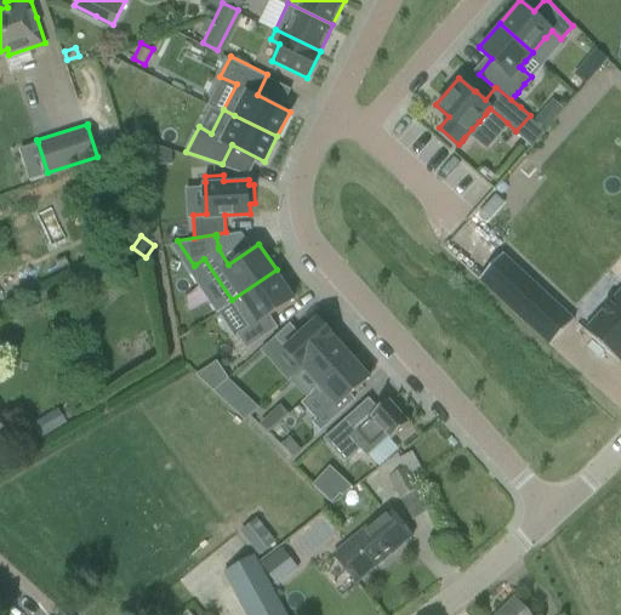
[(479,277),(550,341),(574,315),(503,251),(479,277)]
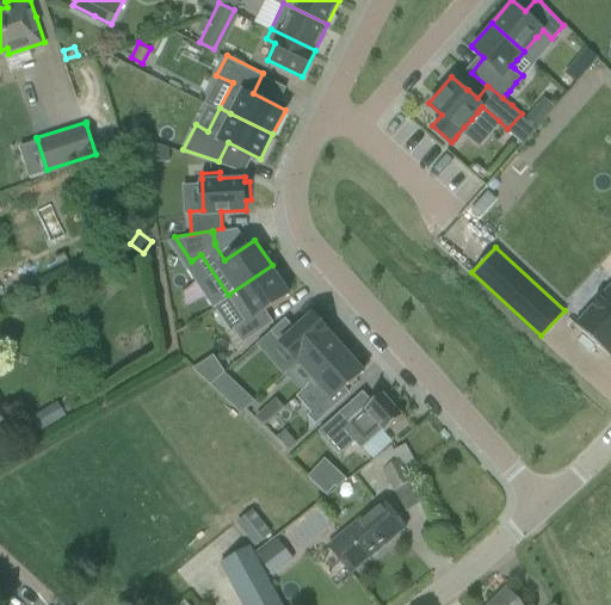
[(289,291),(272,265),(228,295),(244,319),(233,326),(242,340),(273,319),(265,307),(289,291)]
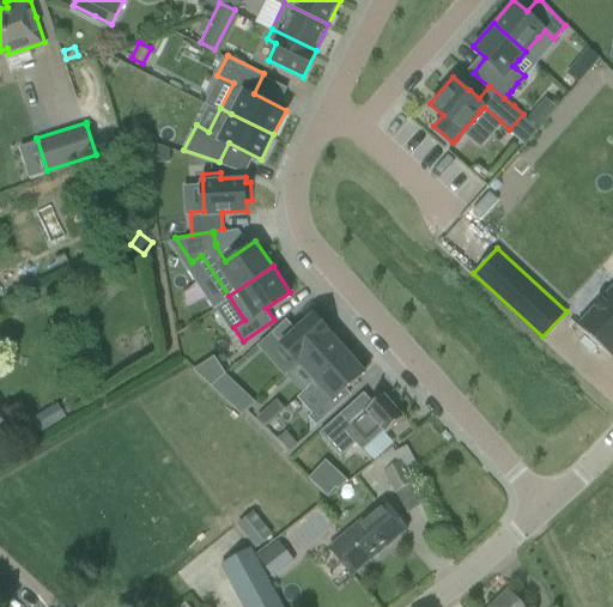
[(612,286),(577,323),(611,354),(612,351),(612,286)]
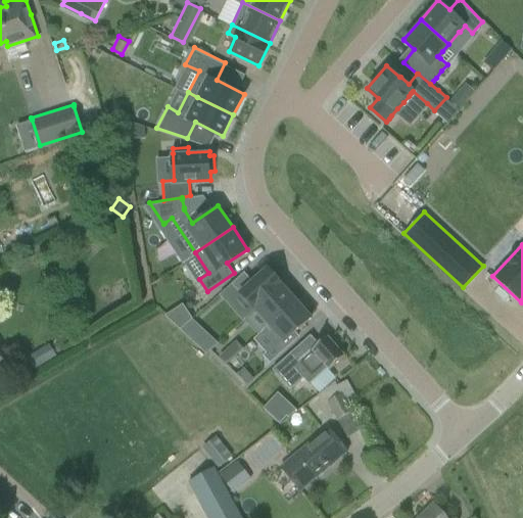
[(254,308),(282,283),(268,267),(267,266),(252,279),(244,270),(231,281),(239,290),(240,291),(254,308)]
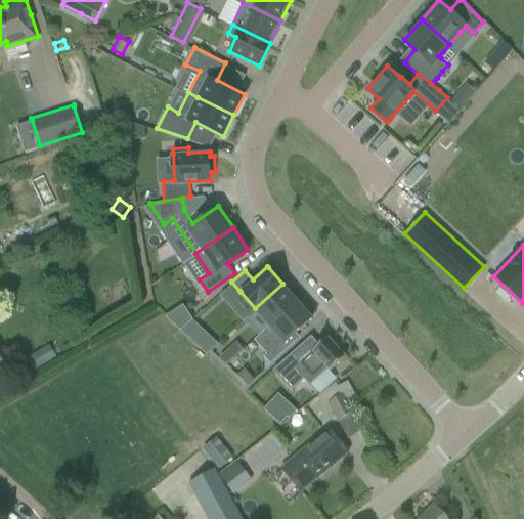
[(269,323),(297,299),(282,284),(255,308),(269,323)]
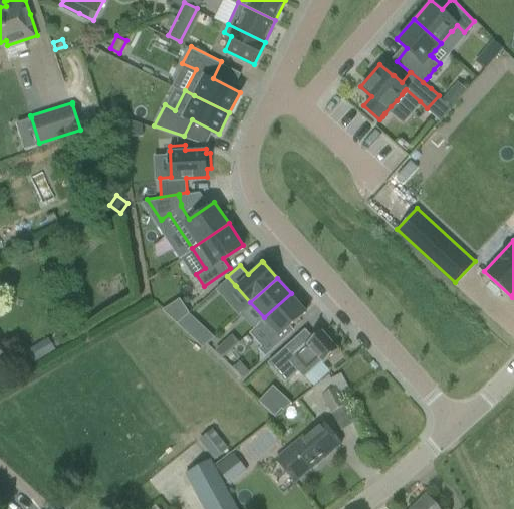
[(253,326),(249,330),(261,344),(258,347),(265,354),(294,328),(290,323),(306,309),(291,293),(264,317),(258,322),(253,326)]
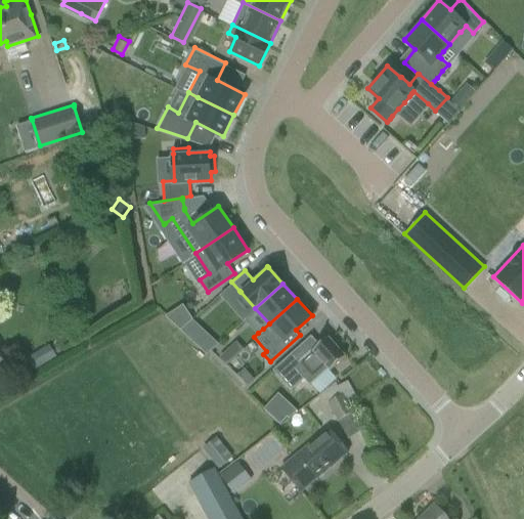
[(183,301),(165,313),(180,329),(181,328),(192,316),(183,301)]
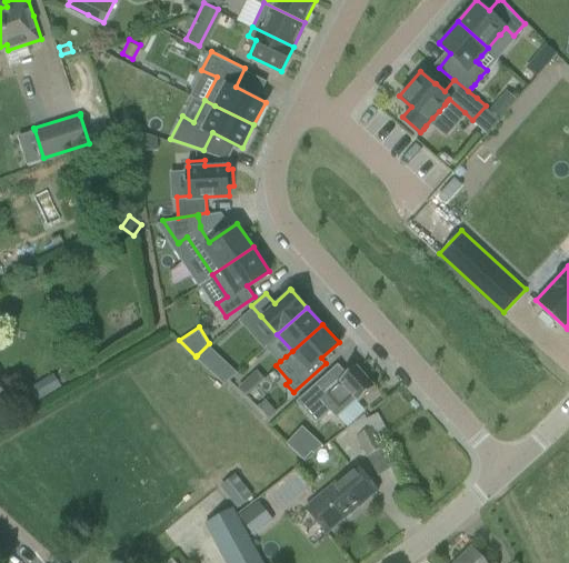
[(209,343),(197,355),(208,367),(220,354),(209,343)]
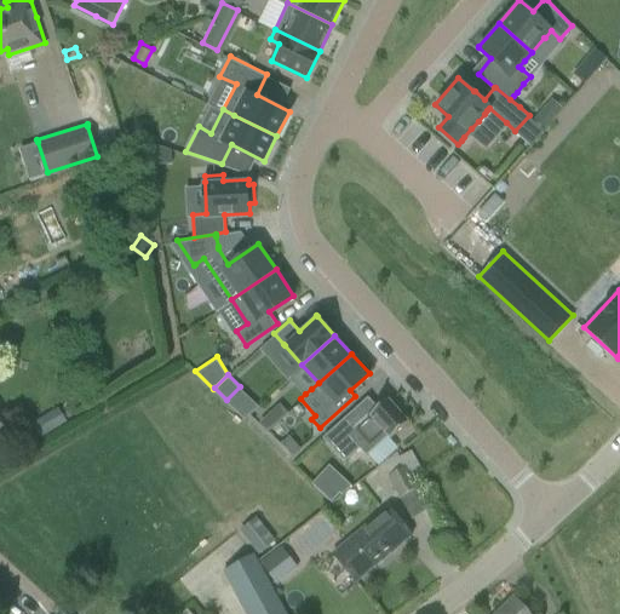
[(409,418),(389,395),(378,405),(368,394),(323,435),(345,458),(360,446),(366,453),(388,434),(390,435),(409,418)]
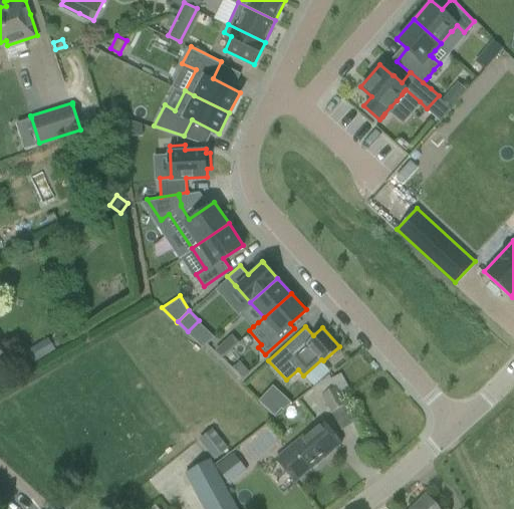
[(48,335),(25,348),(32,360),(55,346),(48,335)]
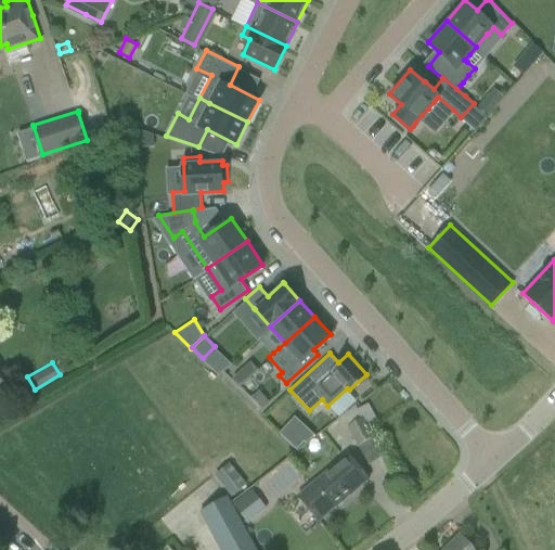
[(348,423),(358,443),(374,434),(363,414),(362,416),(356,403),(341,412),(348,423)]
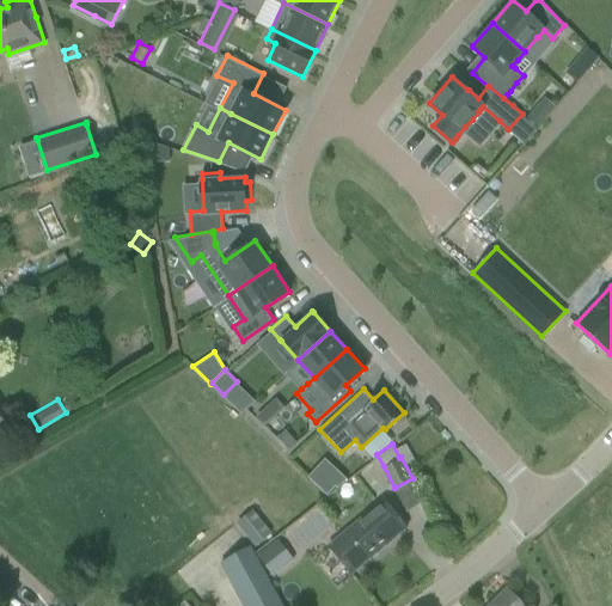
[(322,471),(313,479),(328,494),(336,484),(322,471)]
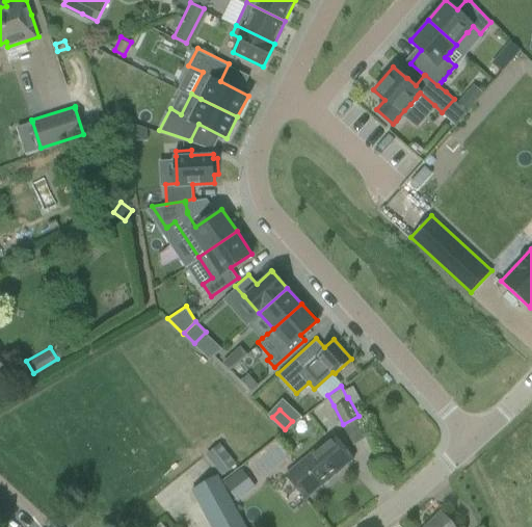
[(285,472),(306,496),(353,456),(334,431),(285,472)]
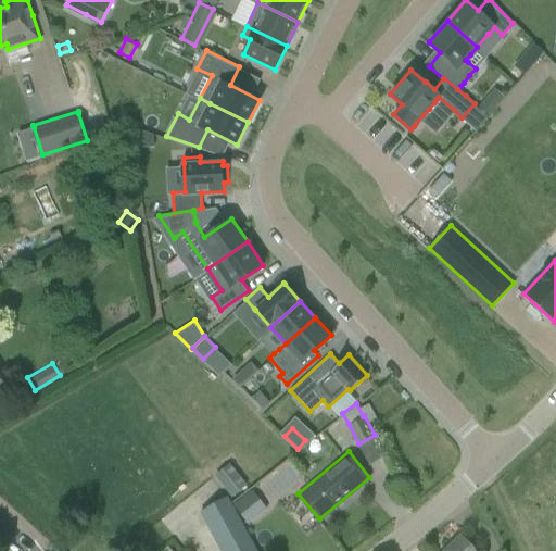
[(229,461),(215,473),(231,493),(247,483),(229,461)]
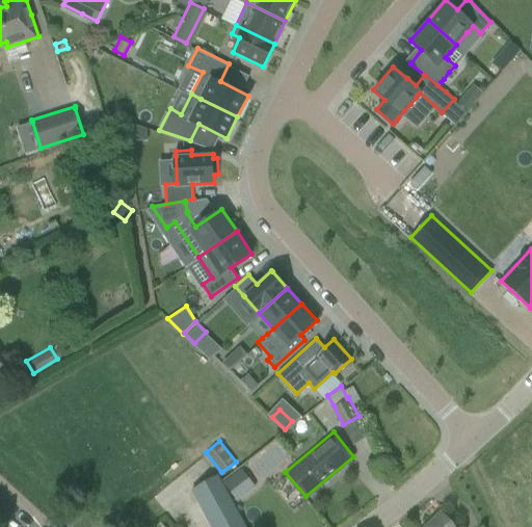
[(241,462),(220,476),(235,496),(256,481),(241,462)]
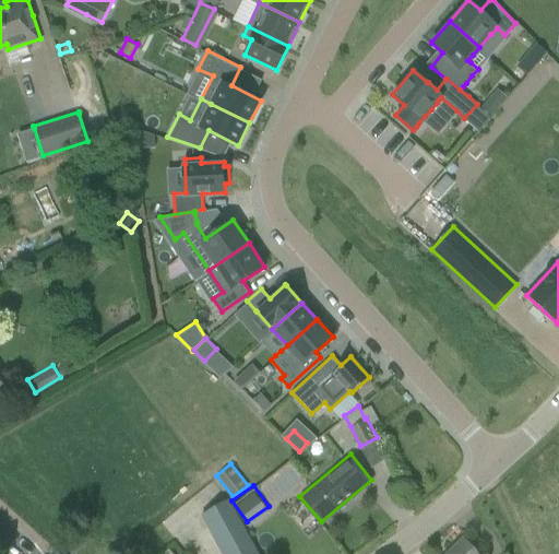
[(201,513),(224,553),(259,553),(227,497),(201,513)]
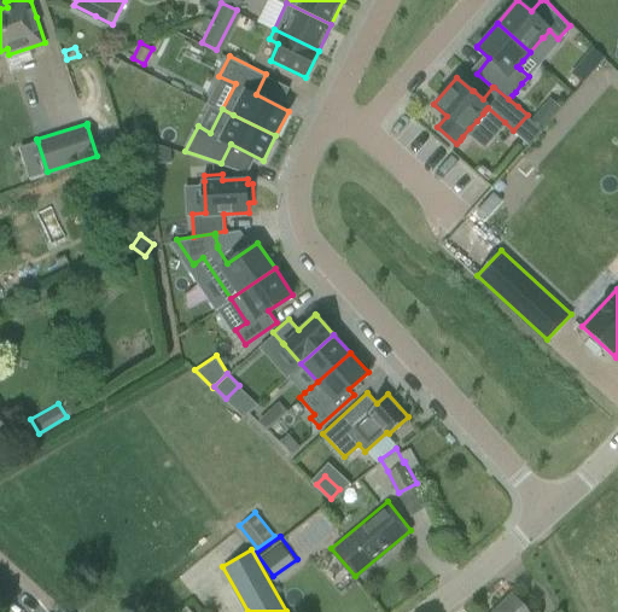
[(532,611),(512,590),(490,611),(532,611)]
